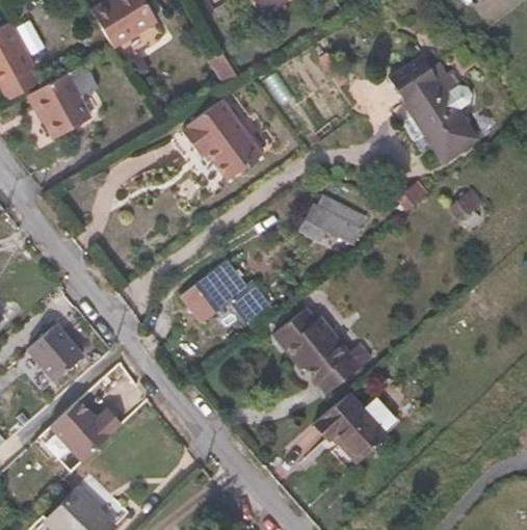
[(106,0),(89,9),(112,48),(156,21),(141,0),(106,0)]
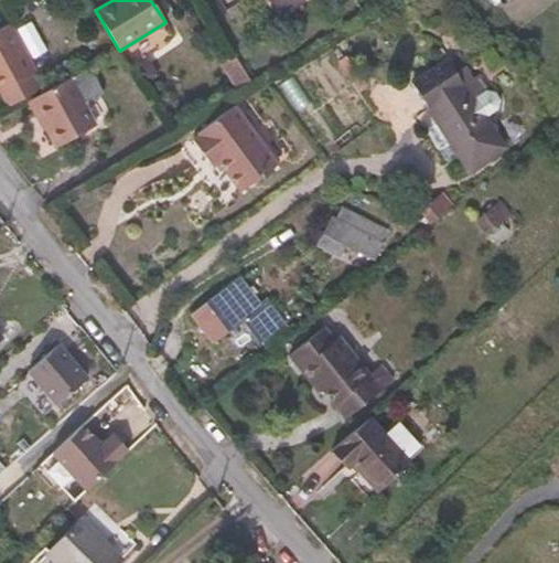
[(0,28),(0,103),(7,114),(30,101),(34,97),(45,91),(8,23),(0,28)]
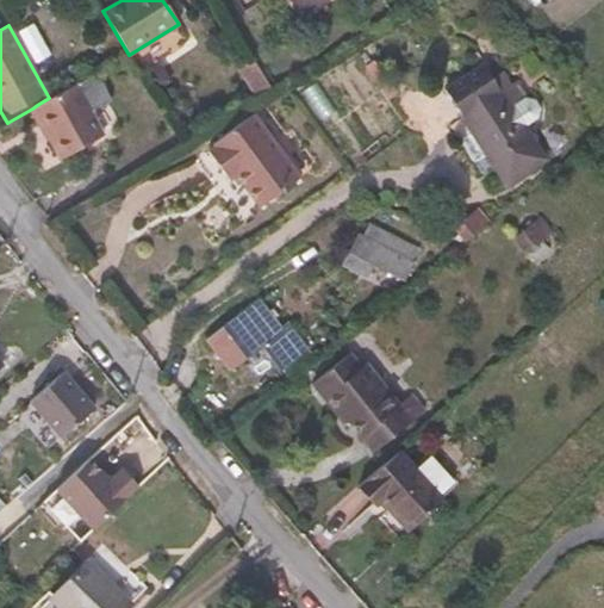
[(381,59),(369,68),(393,99),(405,90),(381,59)]
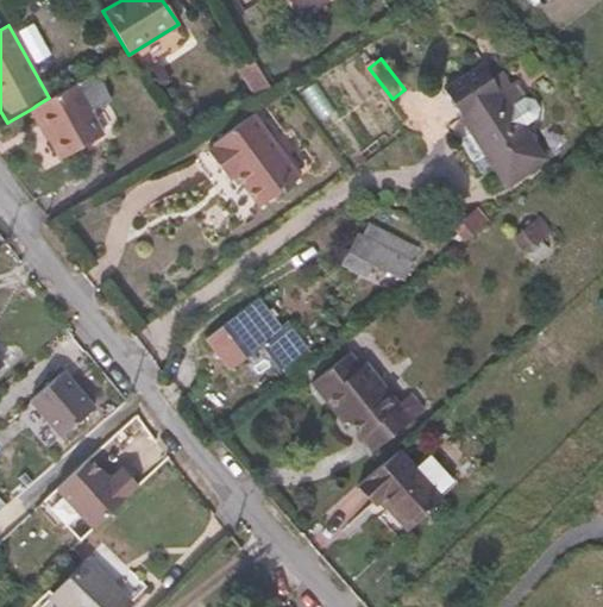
[(271,86),(264,76),(255,60),(240,69),(257,94),(271,86)]
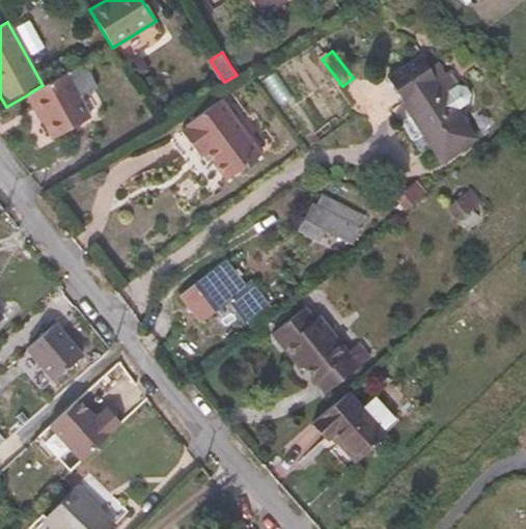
[(388,77),(411,113),(400,122),(414,141),(424,134),(442,160),(474,137),(445,92),(458,84),(449,71),(444,74),(436,62),(427,66),(420,55),(388,77)]
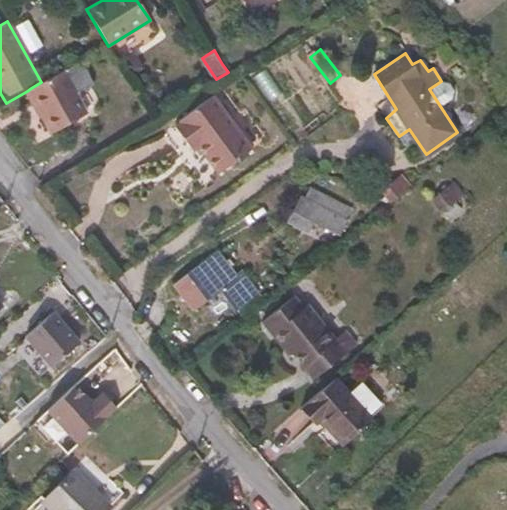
[(86,114),(63,70),(41,82),(31,88),(27,91),(43,120),(50,134),(86,114)]
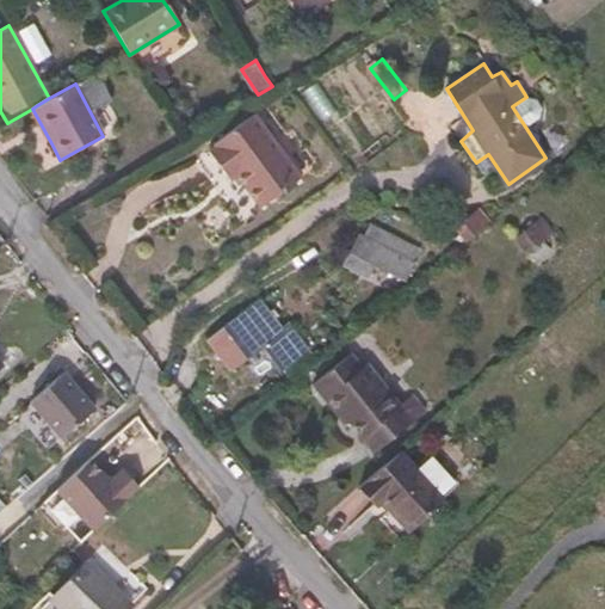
[(205,180),(217,172),(226,183),(234,177),(257,208),(302,177),(255,111),(210,145),(213,148),(193,162),(205,180)]
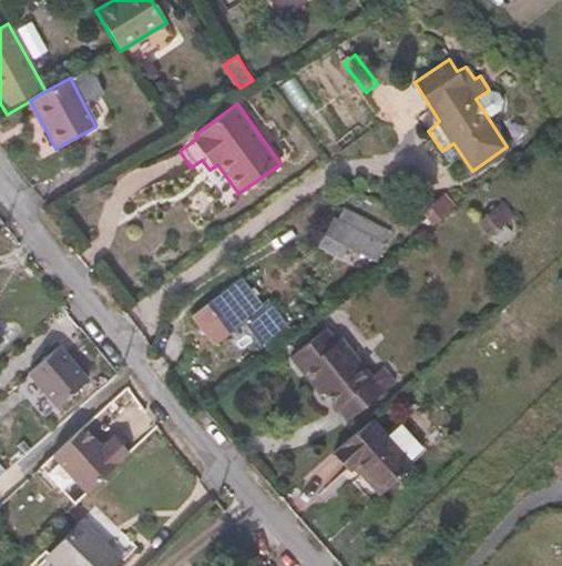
[(427,209),(437,225),(462,211),(453,194),(427,209)]
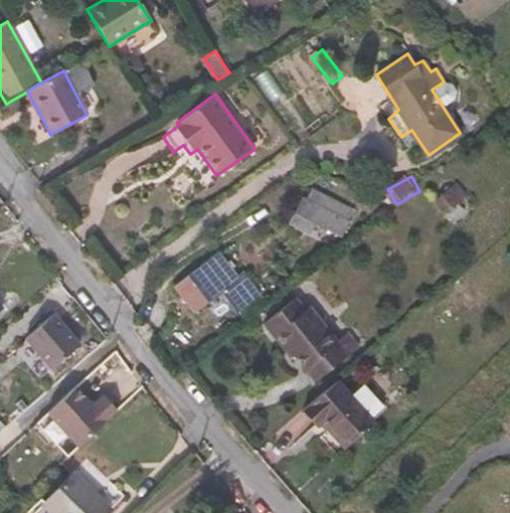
[(452,219),(466,208),(460,200),(467,194),(457,181),(435,199),(452,219)]
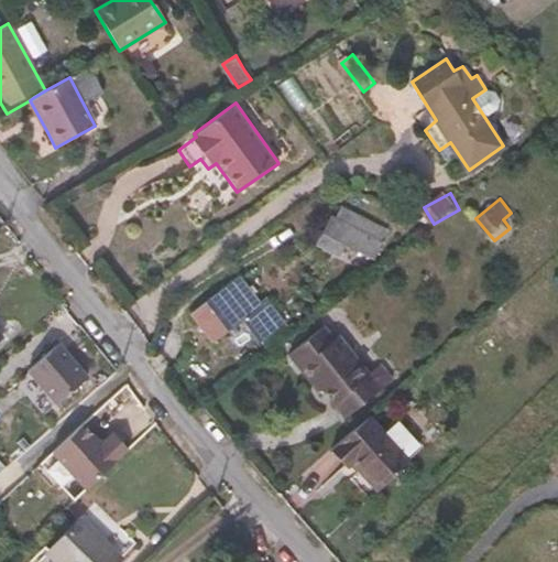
[(373,257),(387,230),(341,207),(336,218),(331,216),(317,244),(337,254),(343,242),(373,257)]
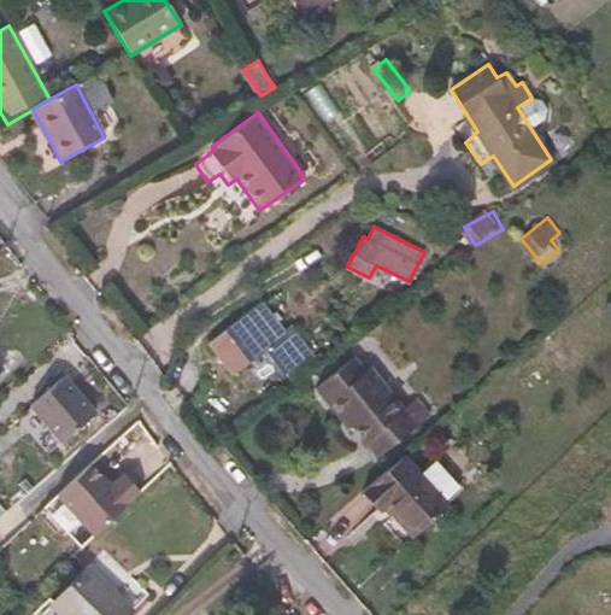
[(312,353),(293,328),(287,332),(263,302),(211,340),(236,373),(266,349),(286,374),(312,353)]
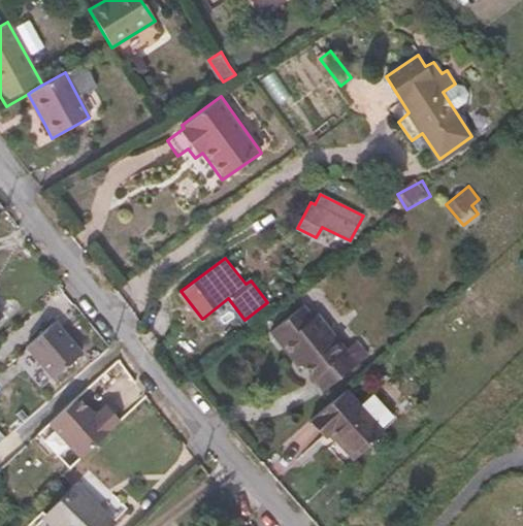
[(271,330),(292,355),(301,365),(303,363),(325,389),(367,355),(355,340),(345,349),(317,314),(313,317),(302,304),(271,330)]
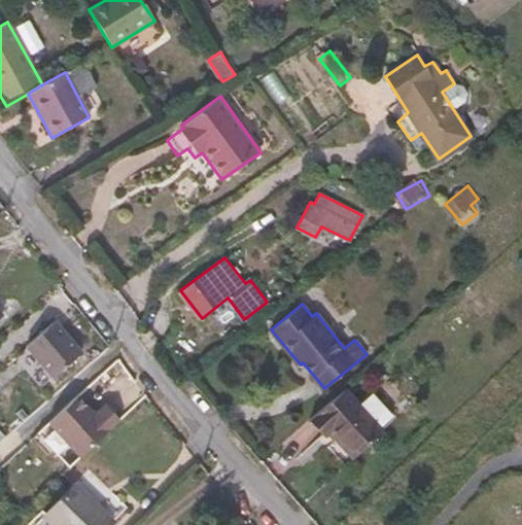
[(85,355),(56,323),(25,350),(56,383),(85,355)]
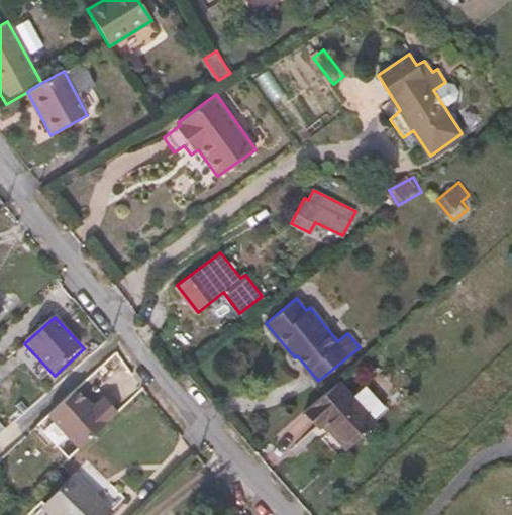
[(125,405),(102,381),(91,391),(81,381),(39,418),(73,453),(125,405)]
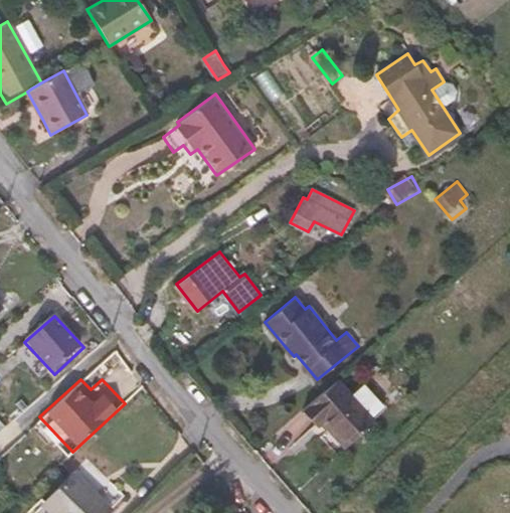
[(346,446),(387,407),(366,384),(353,396),(337,379),(304,408),(318,424),(323,420),(346,446)]
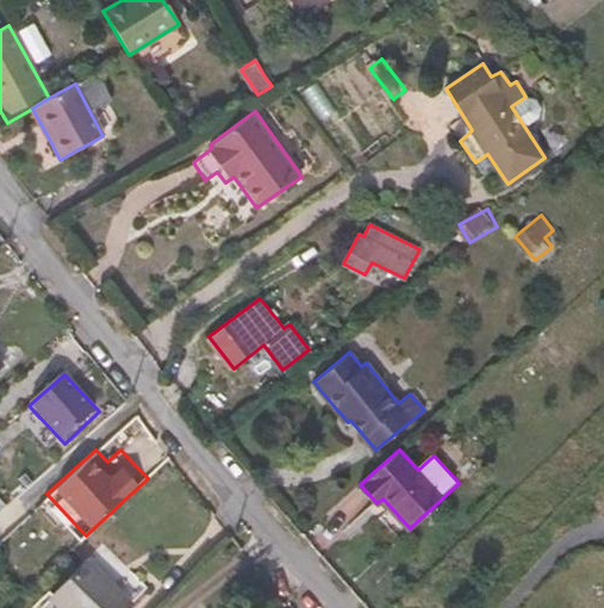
[(0,485),(0,510),(12,501),(0,485)]
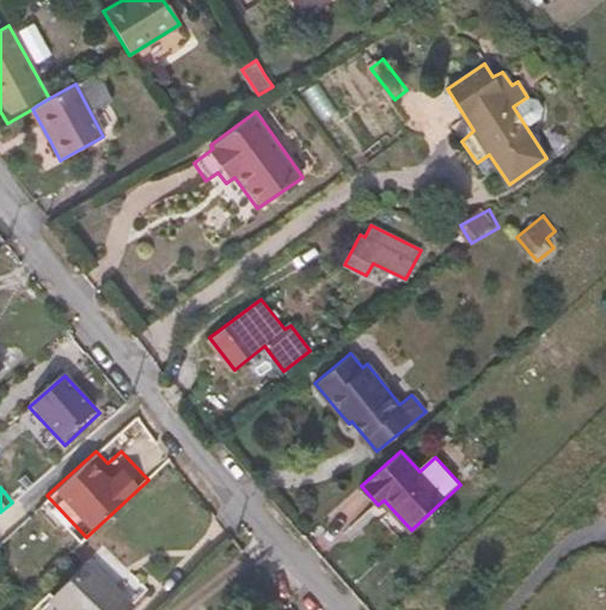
[(128,609),(132,608),(86,565),(54,599),(65,609),(128,609)]
